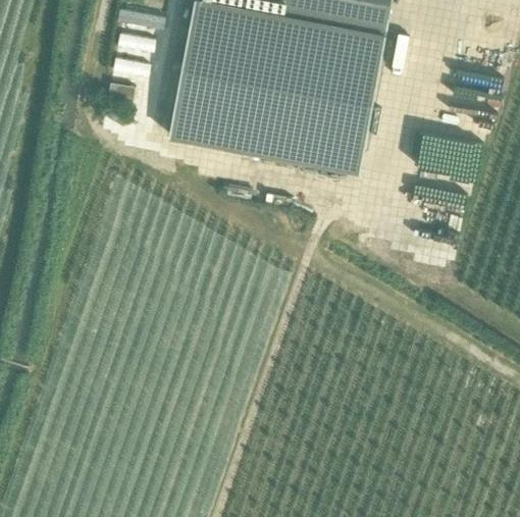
[(194,0),(168,140),(358,176),(391,0),(194,0)]
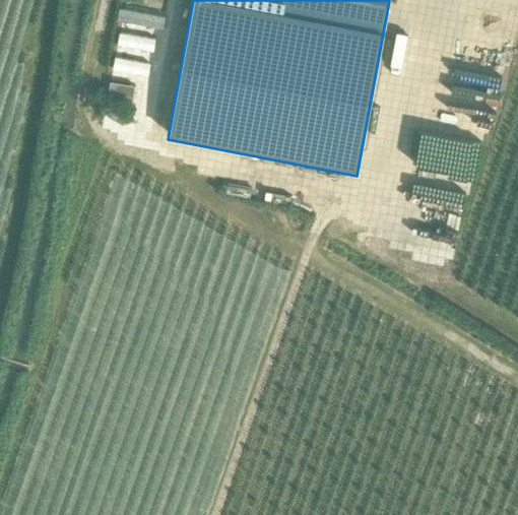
[(442,259),(453,260),(459,215),(449,214),(442,259)]
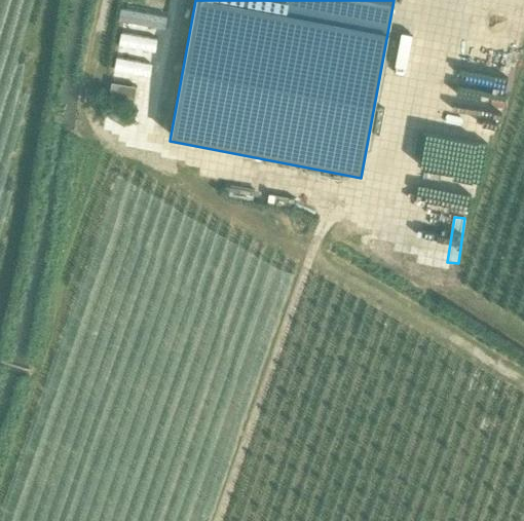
[(402,259),(403,232),(422,233),(422,222),(385,220),(383,258),(402,259)]
